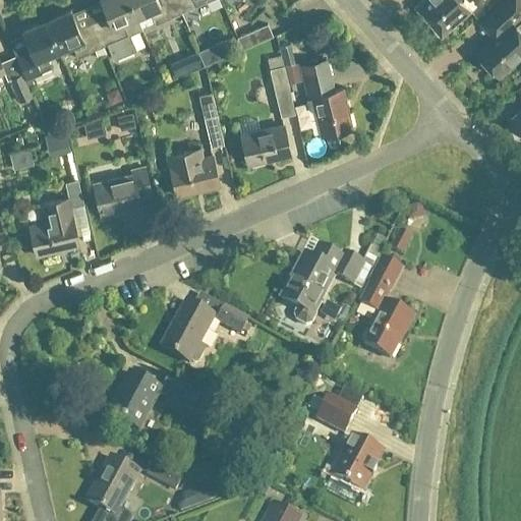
[(143,31),(143,29),(130,0),(102,0),(110,20),(97,26),(105,47),(107,46),(113,60),(136,50),(130,36),(143,31)]
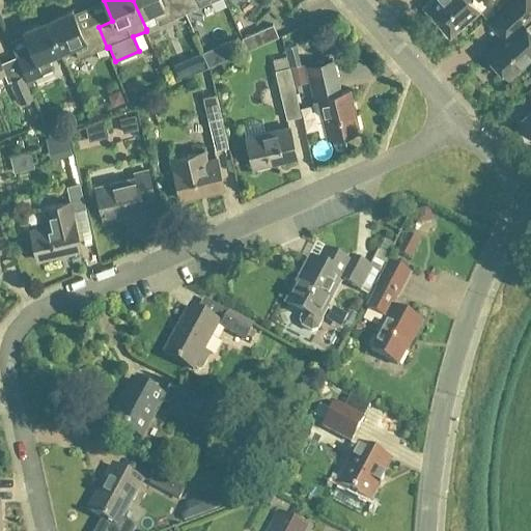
[(186,15),(179,0),(133,0),(146,29),(158,24),(159,26),(186,15)]
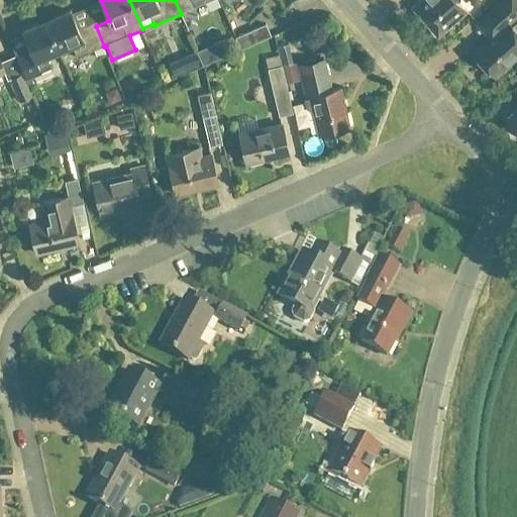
[(175,0),(181,14),(213,0),(175,0)]
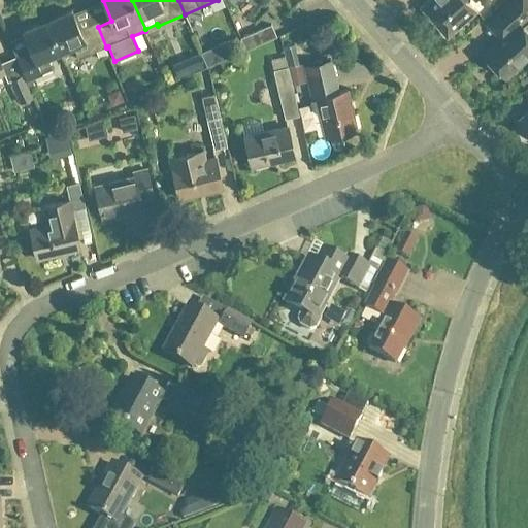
[(449,38),(479,11),(467,0),(430,0),(422,8),(449,38)]
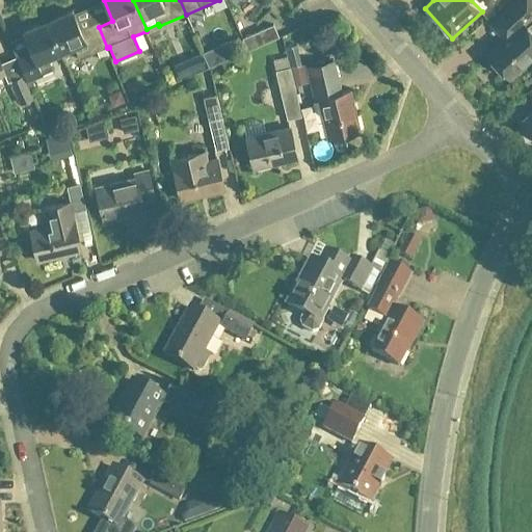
[(531,25),(530,27),(528,28),(524,25),(531,17),(531,0),(520,0),(490,27),(503,41),(488,53),(511,78),(531,58),(531,25)]
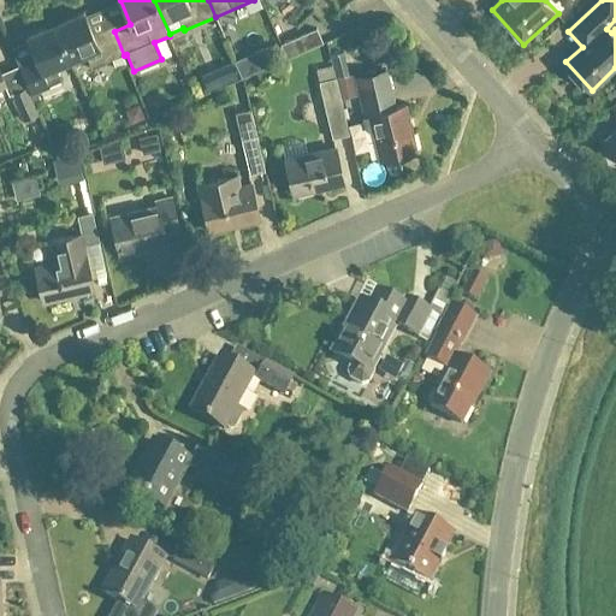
[(124,55),(114,31),(96,40),(84,15),(57,27),(72,61),(87,54),(93,69),(124,55)]
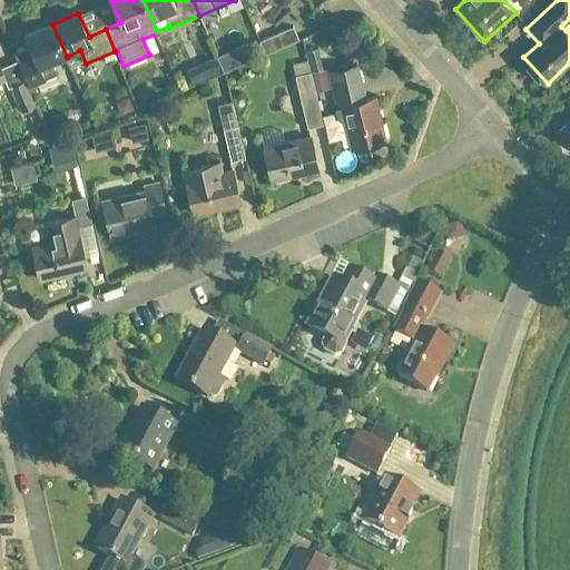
[(52,62),(67,57),(52,25),(27,36),(36,59),(20,66),(30,88),(59,76),(52,62)]
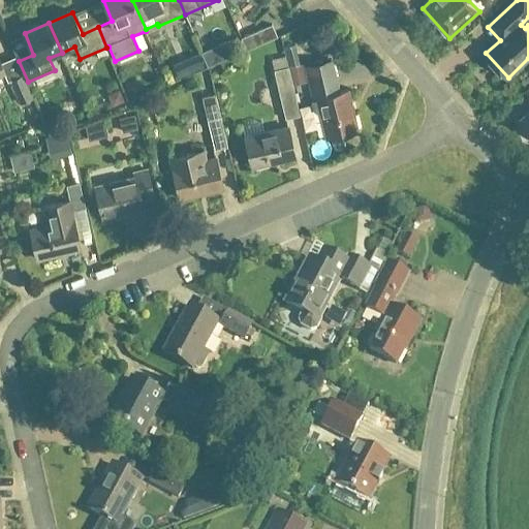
[(241,39),(247,52),(278,38),(272,26),(241,39)]
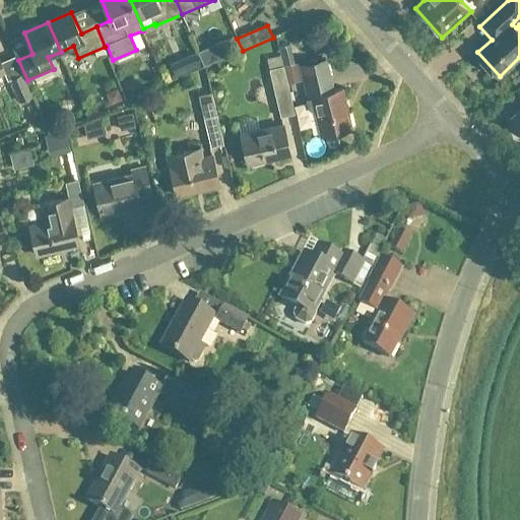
[(222,43),(214,46),(220,59),(229,56),(222,43)]
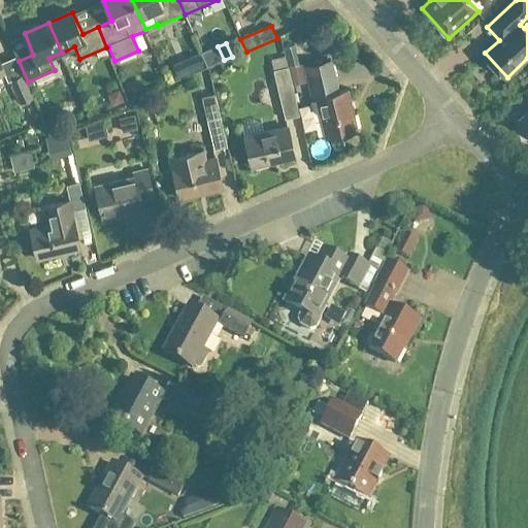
[(299,117),(292,85),(289,68),(286,56),(271,60),(273,71),(286,121),(299,117)]
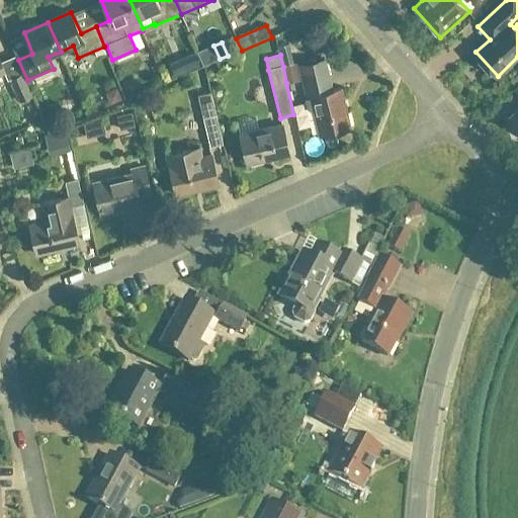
[(341,89),(332,92),(324,59),(299,64),(308,97),(312,96),(321,137),(351,130),(341,89)]
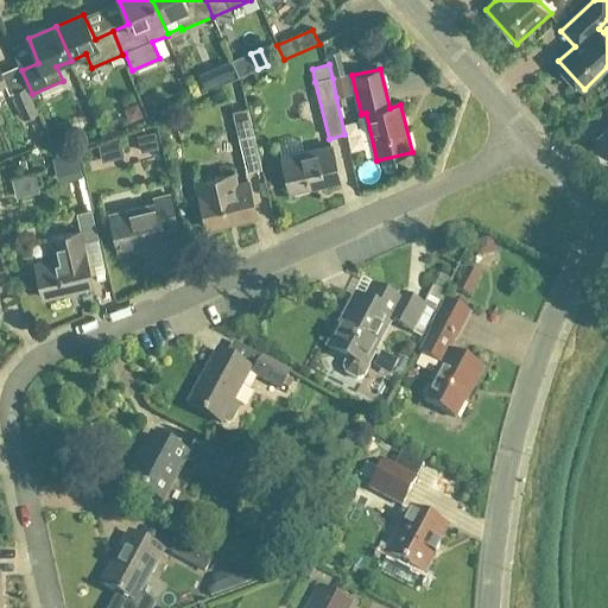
[(333,78),(336,97),(352,95),(347,75),(333,78)]
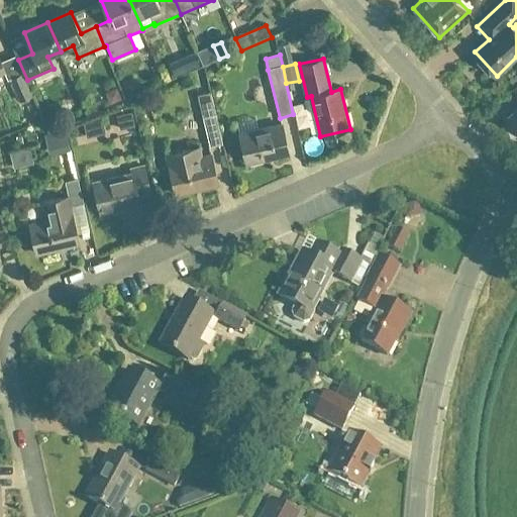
[(33,97),(23,75),(9,80),(19,103),(33,97)]
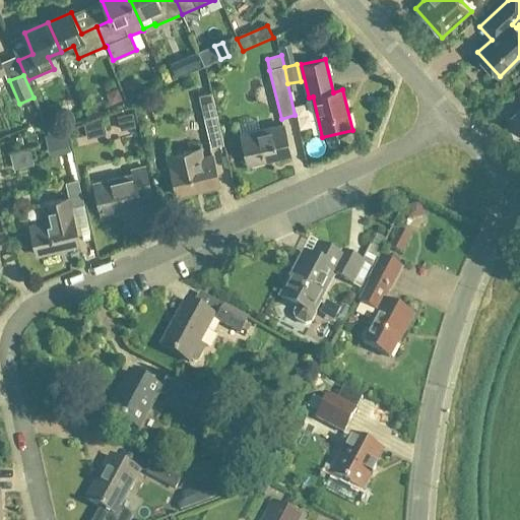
[(217,116),(204,120),(211,148),(224,145),(217,116)]
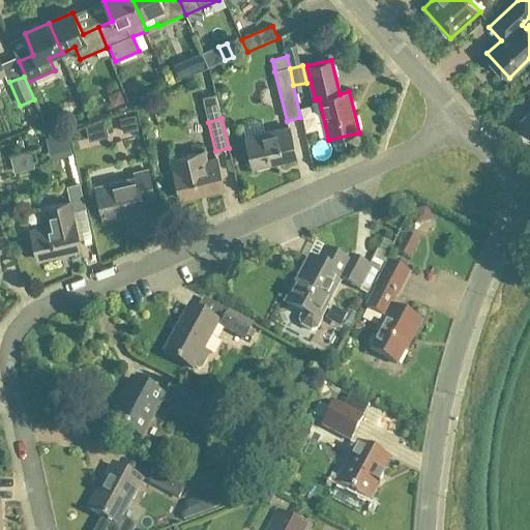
[(247,139),(255,170),(297,159),(291,129),(247,139)]
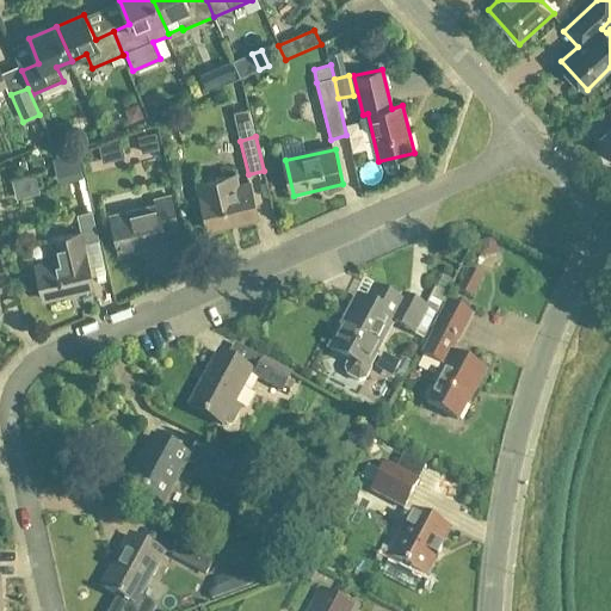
[(259,220),(252,185),(251,183),(239,185),(236,176),(198,184),(209,232),(259,220)]
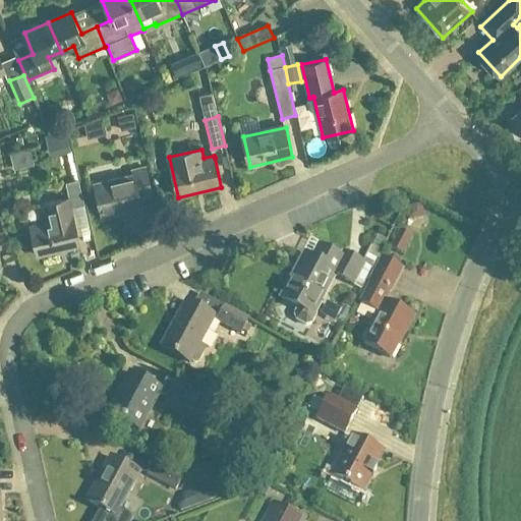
[(134,177),(95,186),(102,216),(142,207),(140,196),(153,193),(147,169),(133,172),(134,177)]
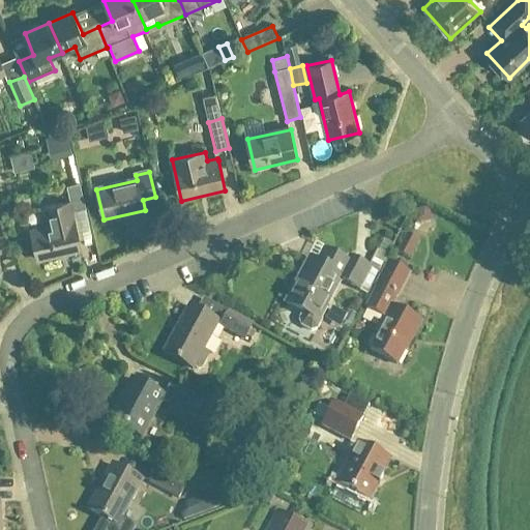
[(74,214),(86,211),(80,183),(65,186),(69,202),(42,208),(47,228),(31,232),(38,262),(82,252),(74,214)]
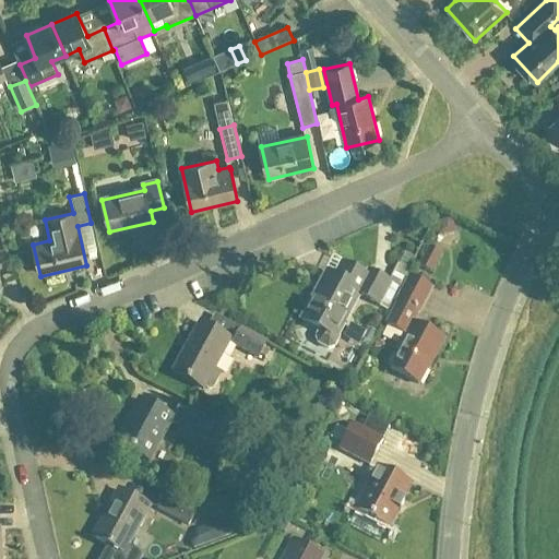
[(427,272),(437,277),(450,257),(439,250),(427,272)]
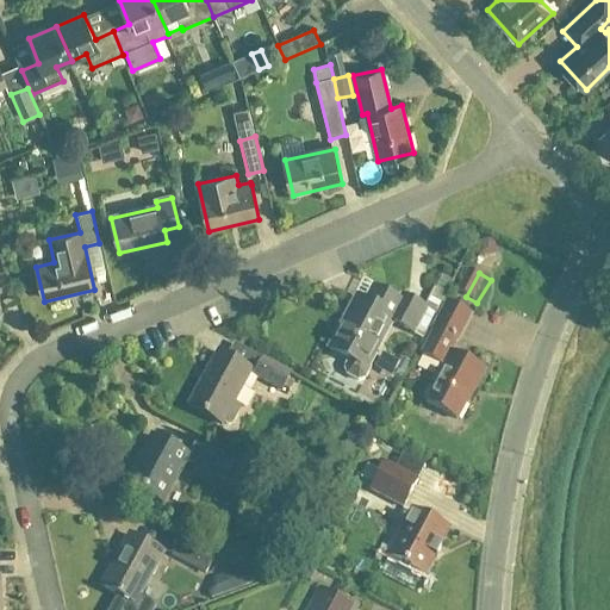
[(329,349),(349,361),(344,368),(346,374),(358,380),(362,379),(368,369),(366,368),(391,322),(414,332),(427,309),(403,296),(399,302),(373,287),(365,303),(356,298),(329,349)]
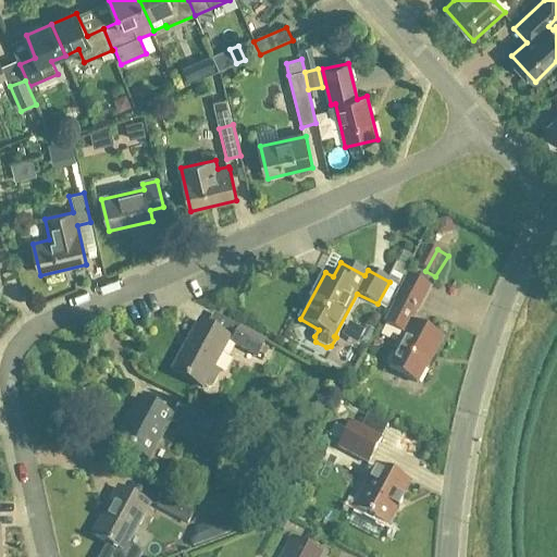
[(395,300),(396,301),(385,323),(405,333),(401,338),(403,339),(388,367),(417,382),(425,366),(429,368),(443,338),(412,322),(431,287),(408,275),(395,300)]
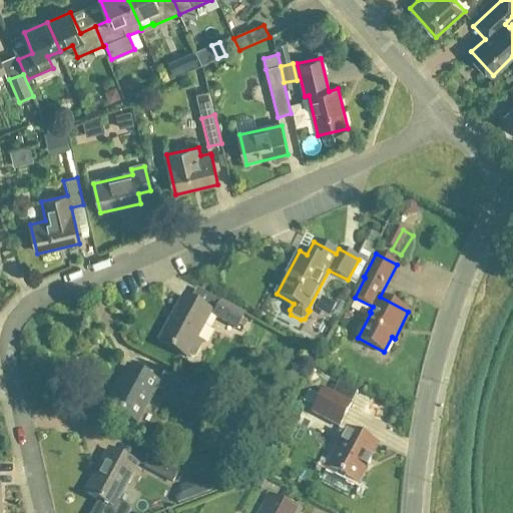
[(197,339),(211,313),(191,301),(183,297),(158,343),(185,358),(186,358),(187,356),(191,358),(196,357),(202,346),(201,341),(197,339)]
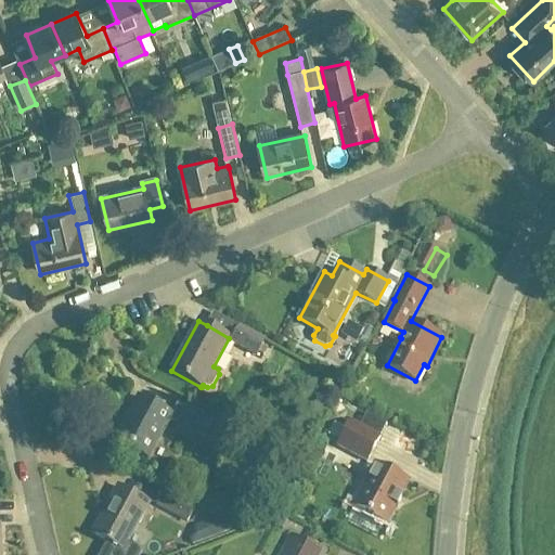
[(240,326),(230,344),(256,359),(266,340),(240,326)]
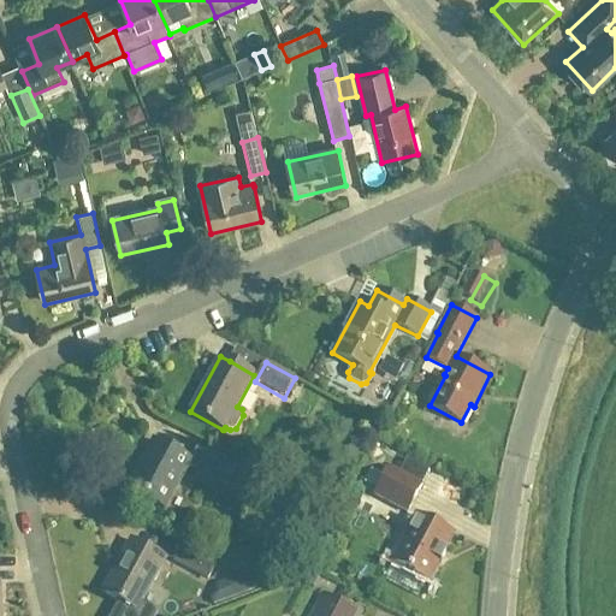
[(155,440),(128,489),(164,509),(190,460),(155,440)]
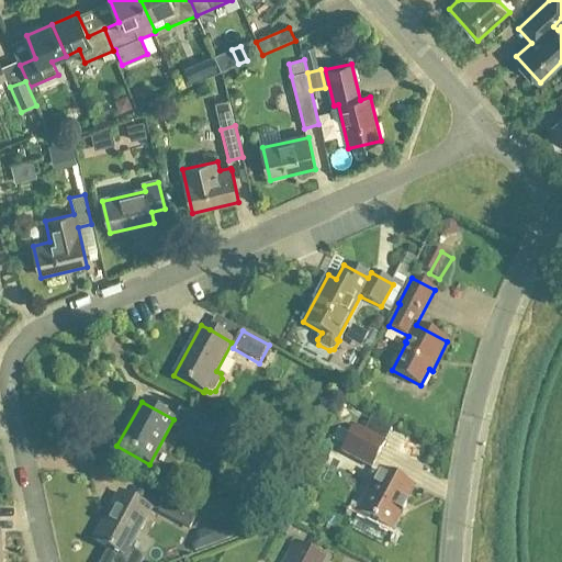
[(180,409),(170,427),(199,441),(208,425),(180,409)]
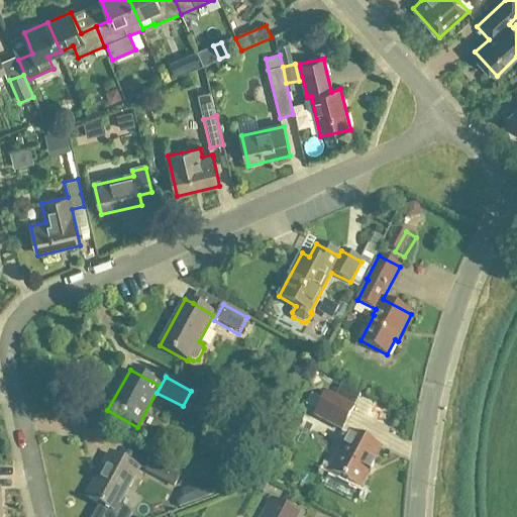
[(314,416),(341,430),(359,396),(341,386),(334,399),(326,394),(314,416)]
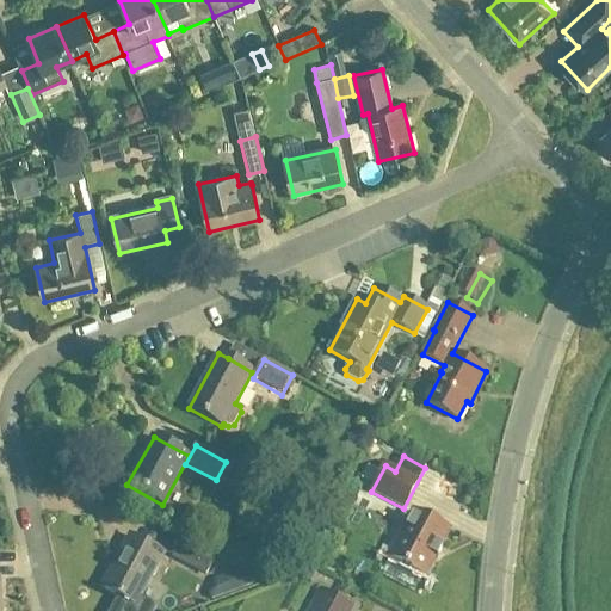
[(388,556),(423,575),(449,530),(413,512),(388,556)]
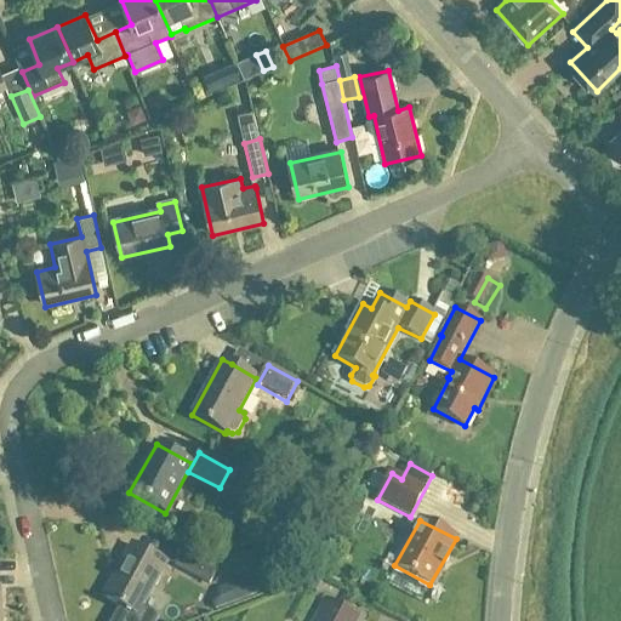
[(113,620),(155,620),(158,617),(141,608),(165,564),(132,547),(104,599),(120,608),(113,620)]
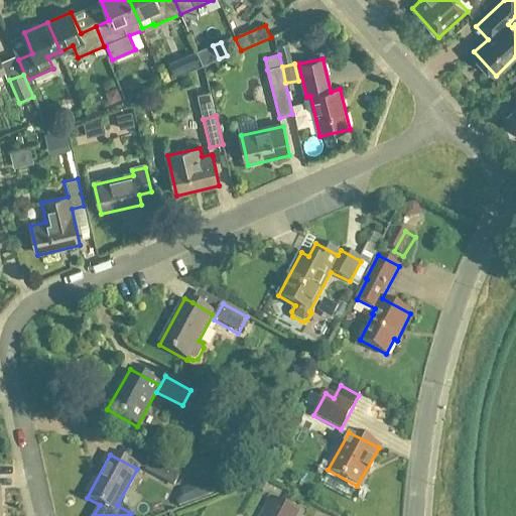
[(145,471),(174,486),(181,474),(152,458),(145,471)]
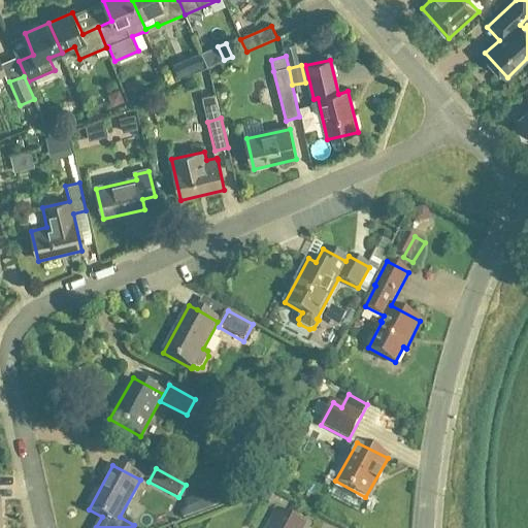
[(303,527),(305,526),(276,509),(270,520),(265,527),(303,527)]
